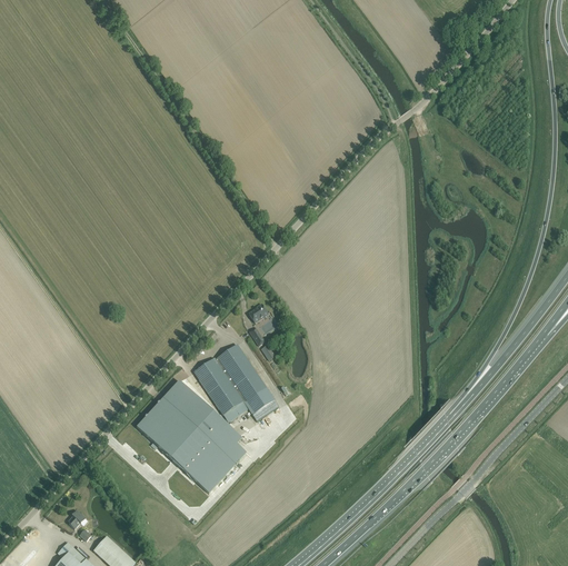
[(253,307),(253,308),(248,313),(255,321),(268,314),(260,303),(253,307)]
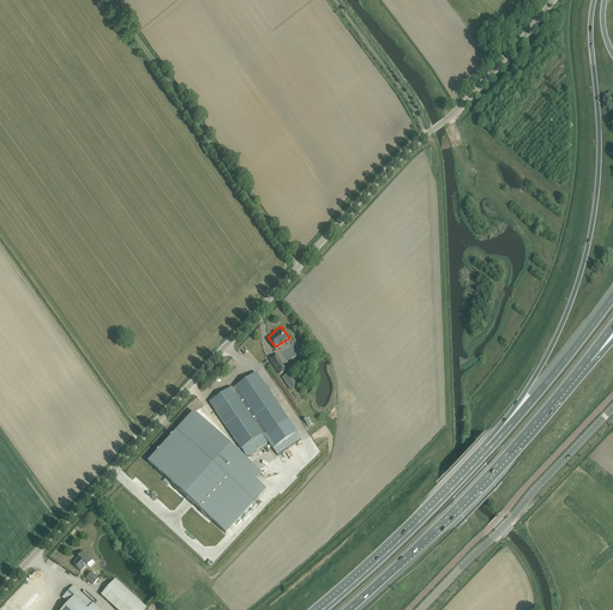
[(275,352),(269,356),(278,372),(284,368),(275,352)]
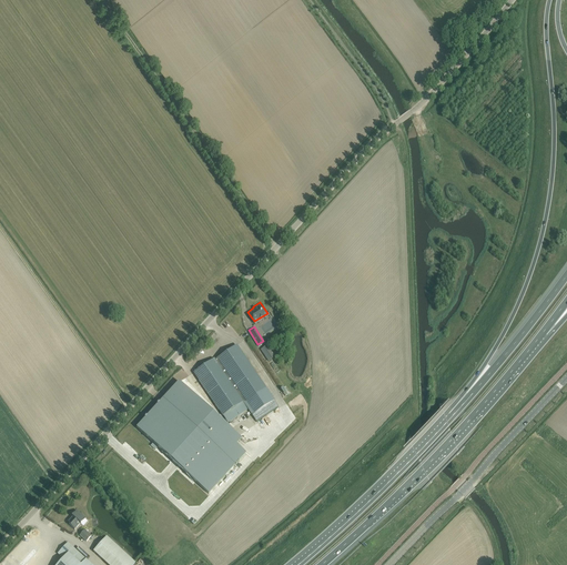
[(265,342),(259,346),(267,359),(273,354),(265,342)]
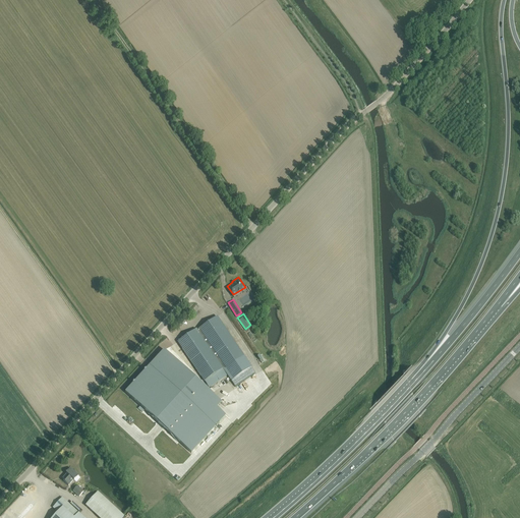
[(195,327),(177,339),(184,350),(204,379),(208,386),(227,372),(234,384),(253,370),(249,365),(250,364),(247,359),(243,353),(219,319),(216,314),(196,328),(195,327)]
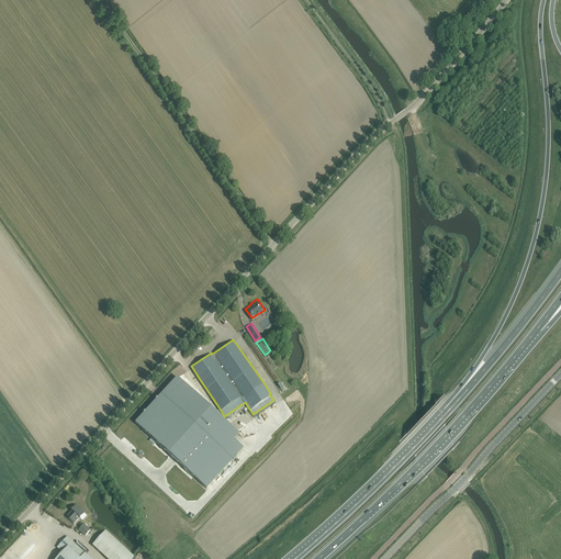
[(176,375),(134,421),(150,435),(148,438),(153,443),(155,439),(205,485),(243,446),(233,437),(224,428),(228,423),(176,375)]
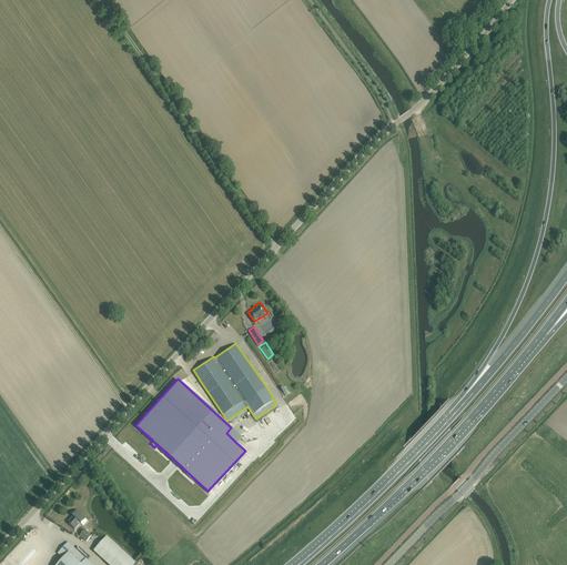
[(79,522),(79,523),(84,517),(76,508),(71,514),(72,514),(68,520),(71,522),(70,523),(73,526),(79,522)]
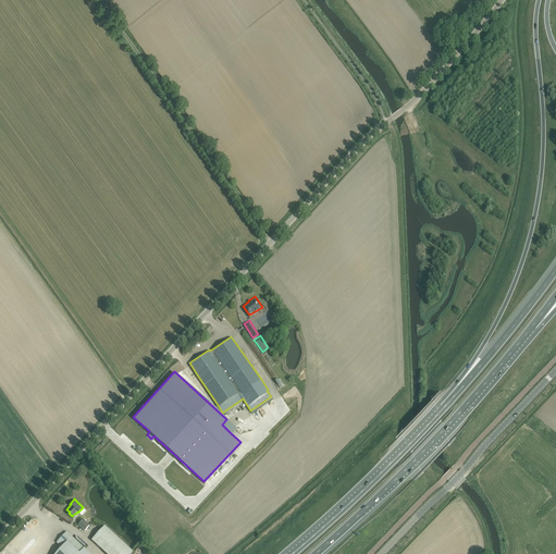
[(78,521),(85,528),(89,522),(83,516),(78,521)]
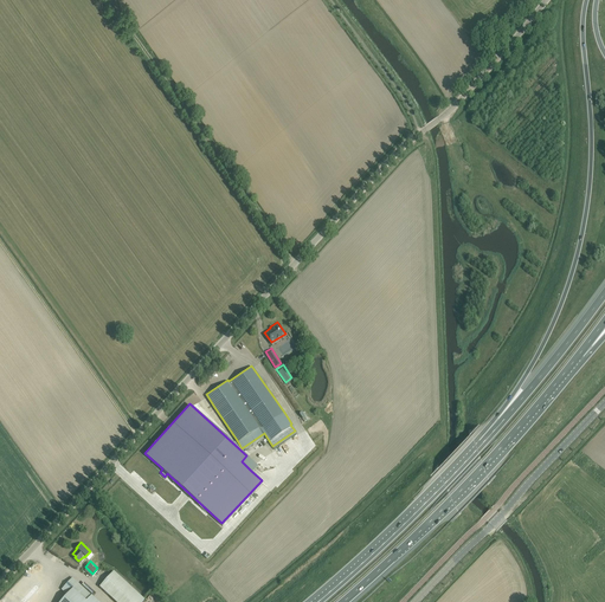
[(100,584),(118,601),(139,601),(145,597),(113,569),(100,584)]
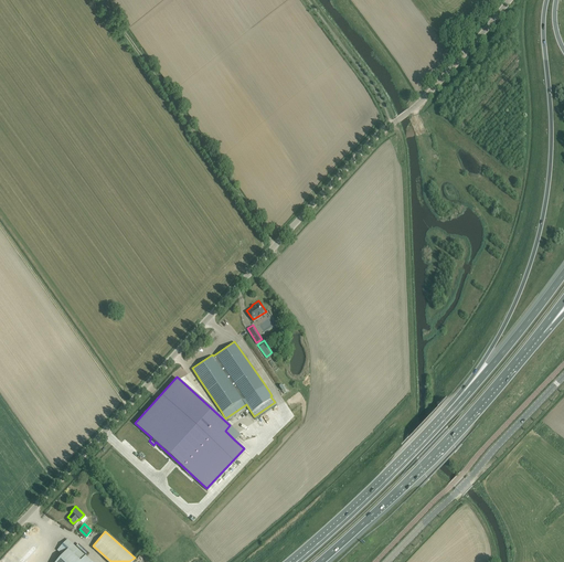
[(62,553),(53,561),(94,561),(66,537),(56,548),(59,550),(62,553)]
